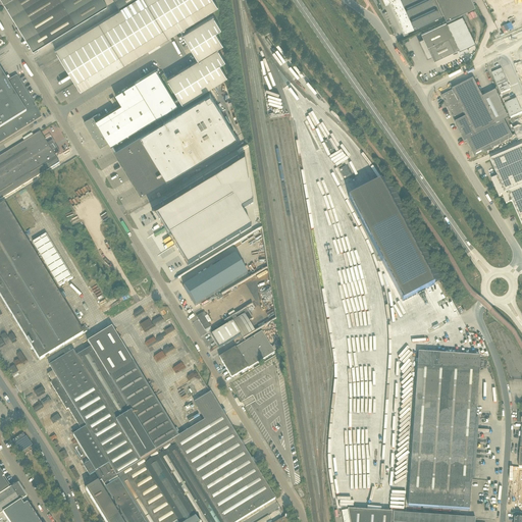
[(9,0),(4,3),(5,4),(35,53),(38,50),(39,49),(38,47),(42,45),(49,41),(106,5),(103,0),(9,0)]
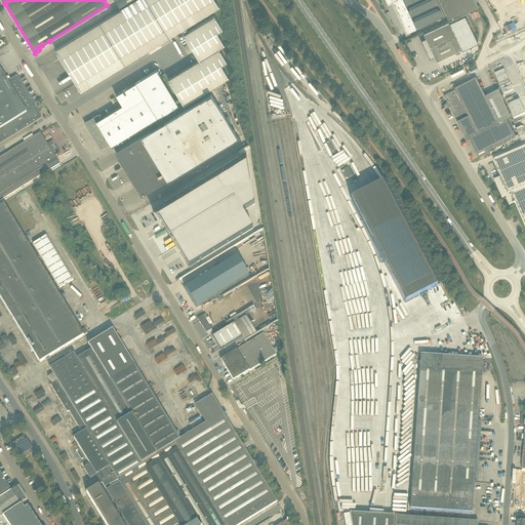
[(81,91),(105,76),(185,28),(219,6),(214,0),(135,0),(121,9),(120,9),(55,49),(76,83),(81,91)]
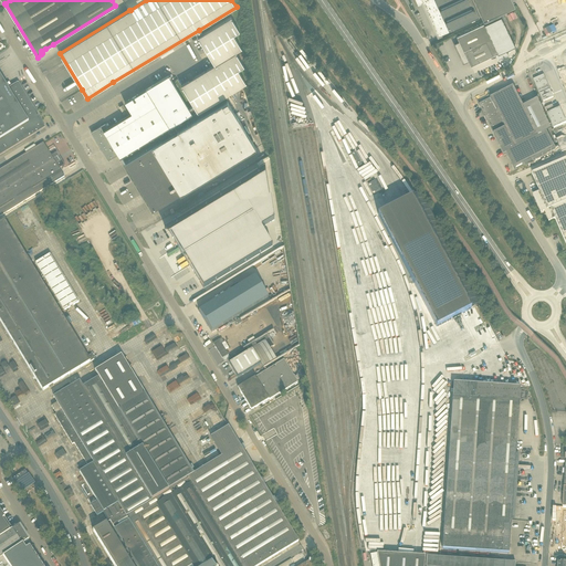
[(146,0),(124,0),(129,10),(130,10),(146,0)]
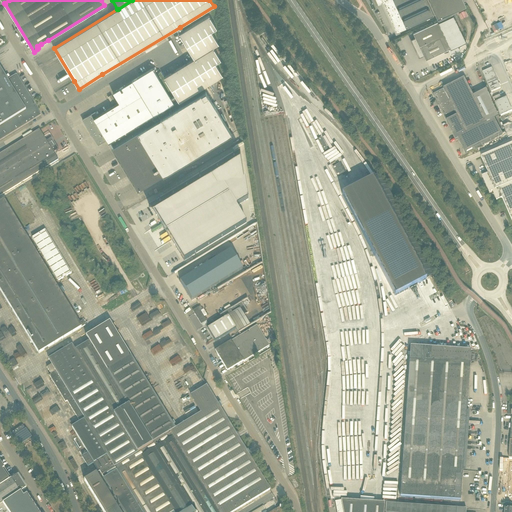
[(376,0),(378,3),(383,1),(396,31),(407,26),(433,14),(435,13),(437,18),(465,5),(463,0),(376,0)]
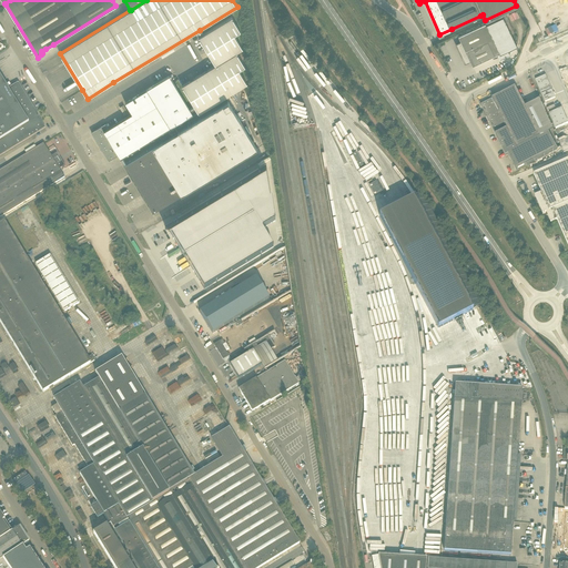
[(458,37),(465,52),(464,52),(468,62),(473,60),(474,64),(472,66),(499,53),(501,58),(499,58),(499,59),(509,54),(507,49),(517,44),(503,16),(458,37)]
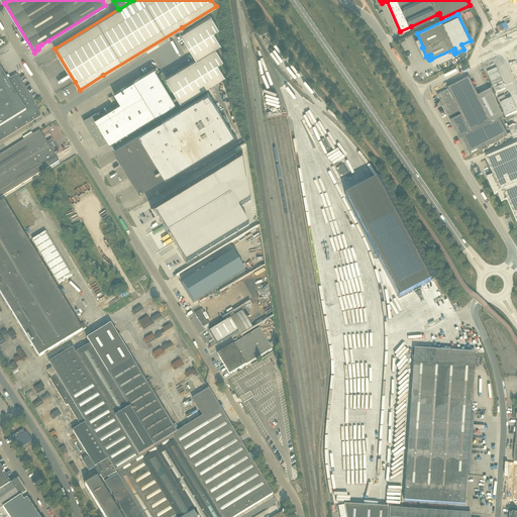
[(166,78),(168,82),(181,103),(221,79),(225,76),(217,64),(223,61),(215,47),(221,44),(213,31),(218,28),(211,15),(181,34),(196,59),(166,78)]
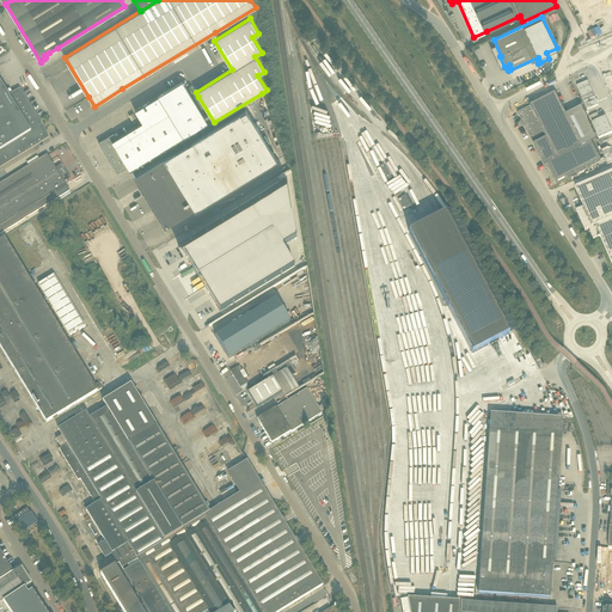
[(129,171),(130,171),(171,146),(184,138),(188,135),(208,123),(191,96),(182,81),(161,95),(145,104),(135,110),(142,122),(112,141),(109,136),(98,142),(117,173),(127,166),(129,171)]
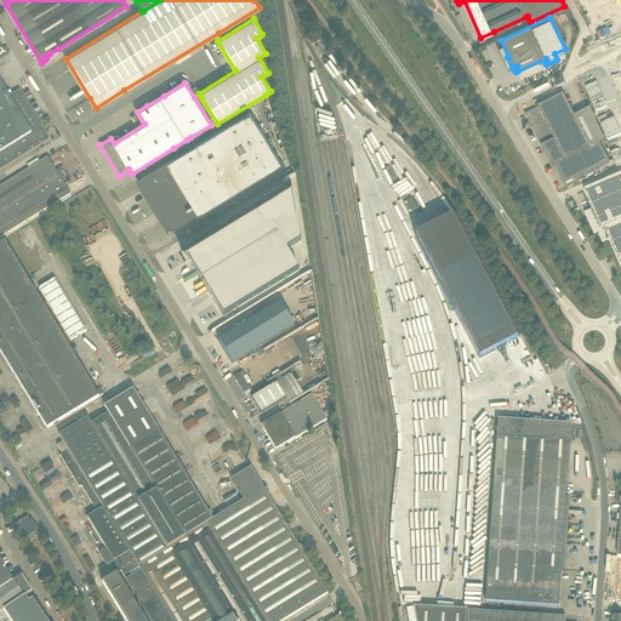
[(597,83),(586,87),(596,112),(608,107),(597,83)]
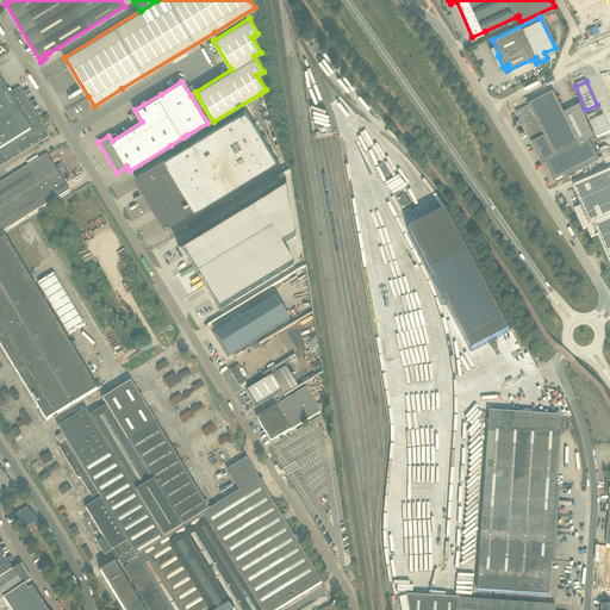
[(42,124),(20,89),(19,89),(8,95),(0,82),(0,167),(36,145),(49,138),(41,125),(42,125),(42,124)]
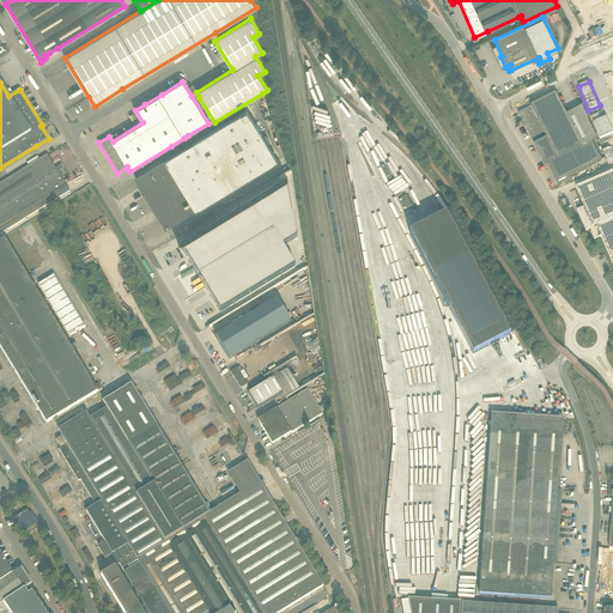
[(553,175),(558,184),(571,177),(602,162),(593,144),(583,149),(568,117),(557,95),(533,105),(519,114),(525,125),(526,127),(546,168),(548,167),(552,173),(553,175)]
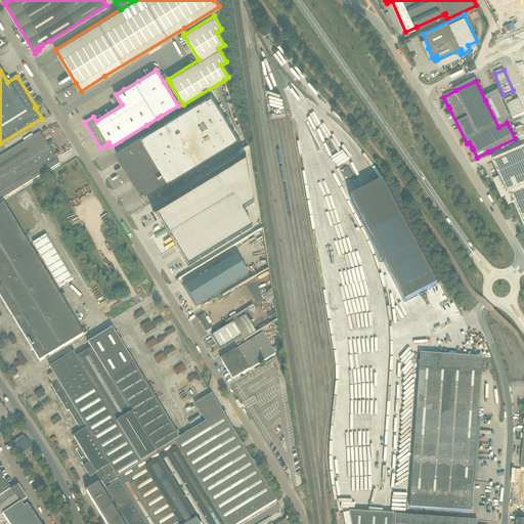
[(146,125),(150,130),(140,135),(167,179),(236,136),(210,93),(164,121),(161,116),(158,118),(146,125)]
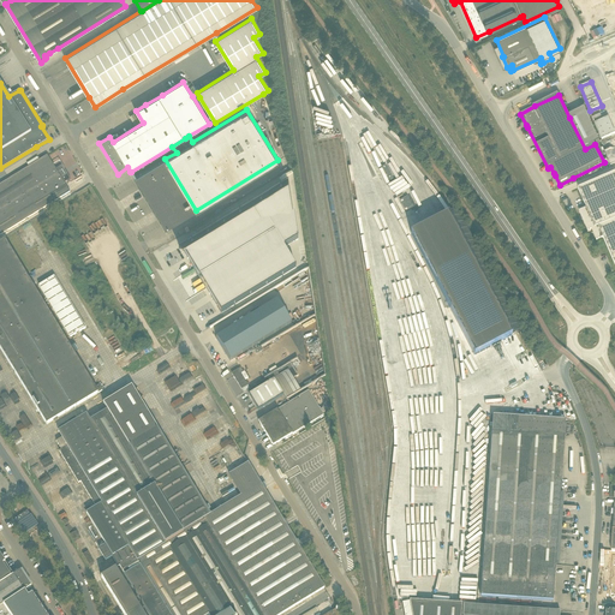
[(584,111),(569,118),(585,149),(595,144),(598,143),(584,111)]
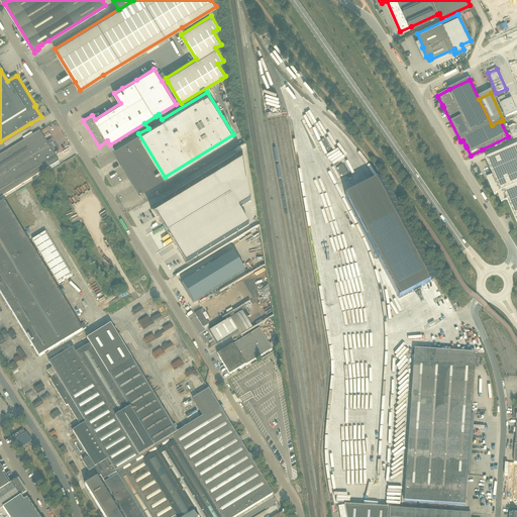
[(516,111),(511,99),(500,104),(506,117),(516,112),(516,111)]
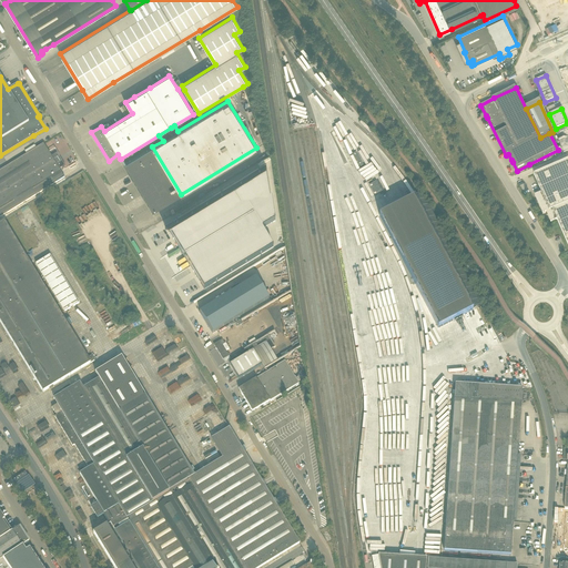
[(0,217),(64,178),(60,170),(66,165),(58,153),(52,156),(43,144),(0,171),(0,217)]
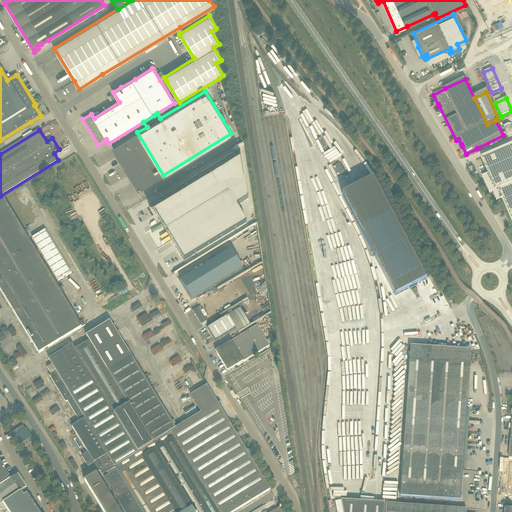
[(137,132),(112,148),(111,148),(138,191),(163,175),(137,132)]
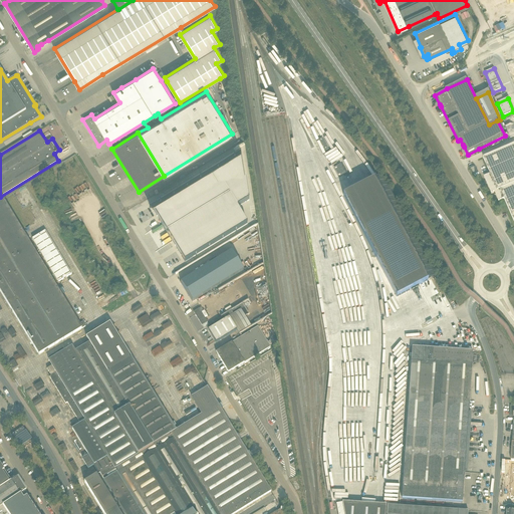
[(491,175),(484,178),(491,194),(495,193),(499,202),(504,200),(513,222),(513,145),(483,159),(491,175)]
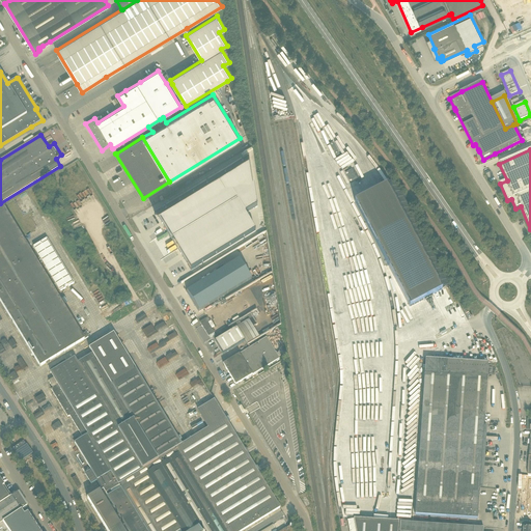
[(245,215),(257,207),(249,152),(163,205),(154,211),(191,272),(255,232),(245,215)]
